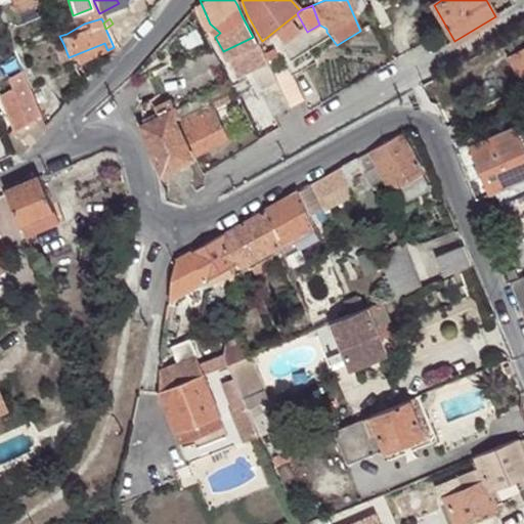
[(518,75),(523,71),(523,29),(503,42),(511,55),(508,56),(518,75)]
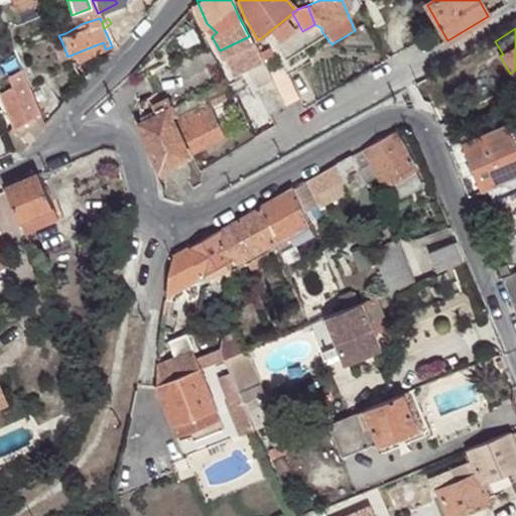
[(254,88),(271,79),(249,36),(220,50),(231,74),(244,68),(254,88)]
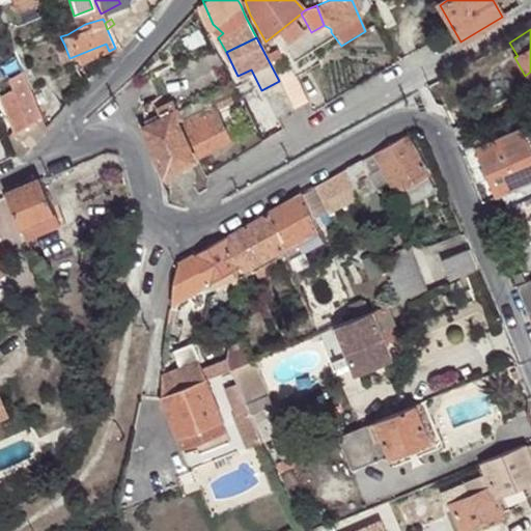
[(70,58),(75,73),(87,60),(109,51),(106,44),(70,58)]
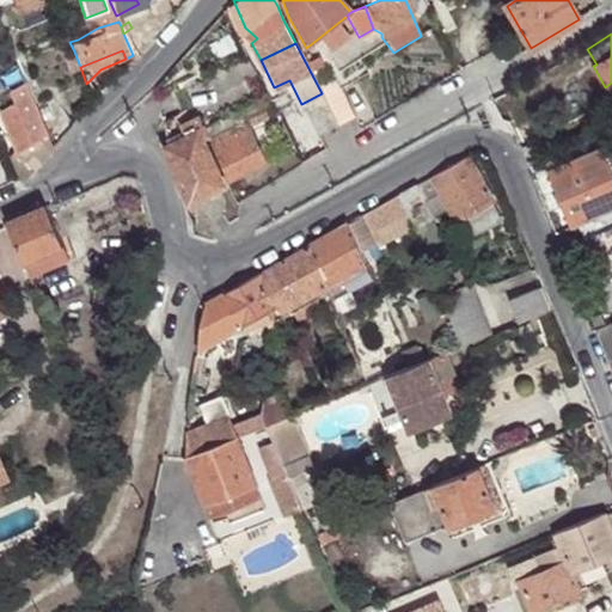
[(67,73),(80,67),(74,51),(60,57),(67,73)]
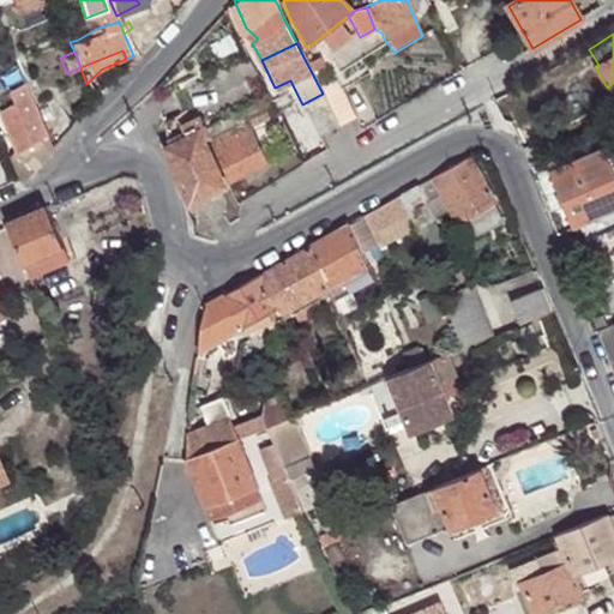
[(323,94),(338,126),(357,115),(342,84),(323,94)]
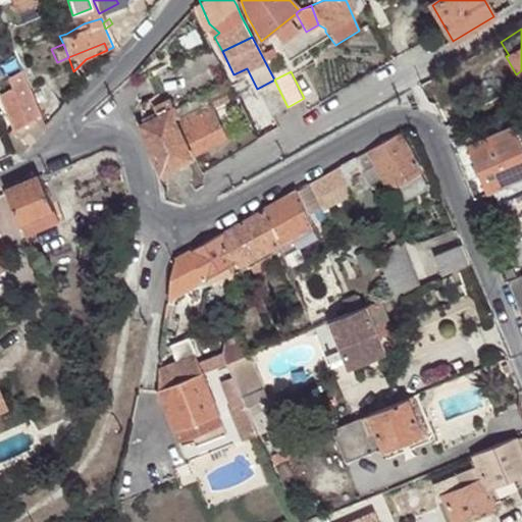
[(0,93),(0,102),(22,148),(42,125),(28,93),(19,73),(7,79),(11,89),(0,93)]
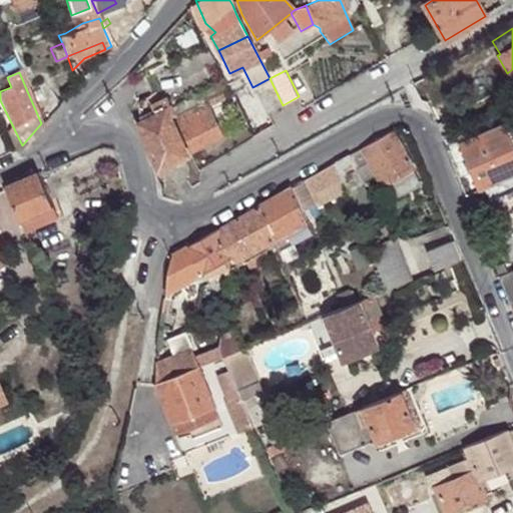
[(266,113),(283,105),(270,78),(252,87),(266,113)]
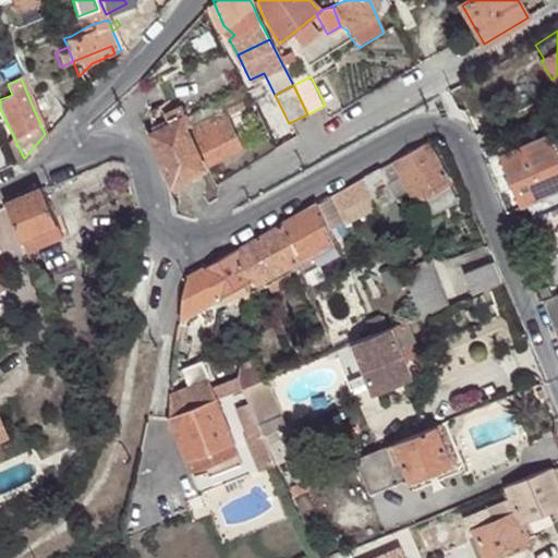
[(45,134),(62,116),(51,91),(29,99),(45,134)]
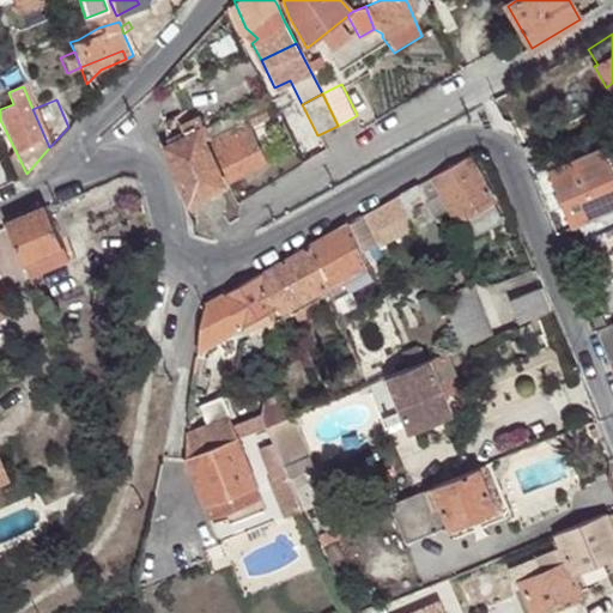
[(176,126),(182,137),(196,129),(198,132),(204,128),(196,116),(176,126)]
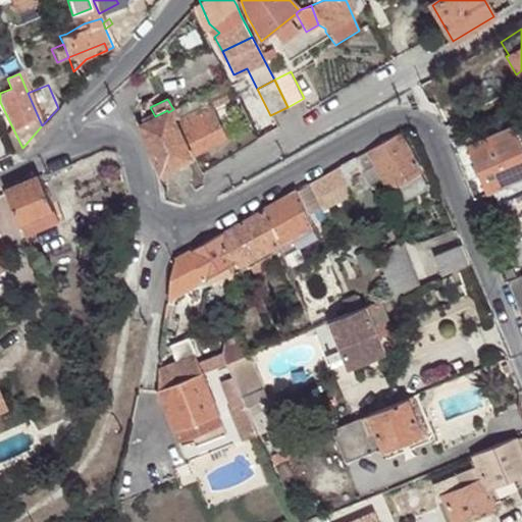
[(209,109),(212,115),(228,107),(224,101),(209,109)]
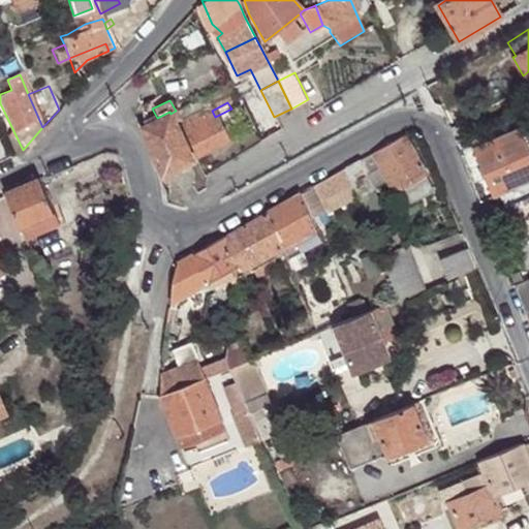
[(178,128),(194,159),(227,142),(215,117),(212,111),(178,128)]
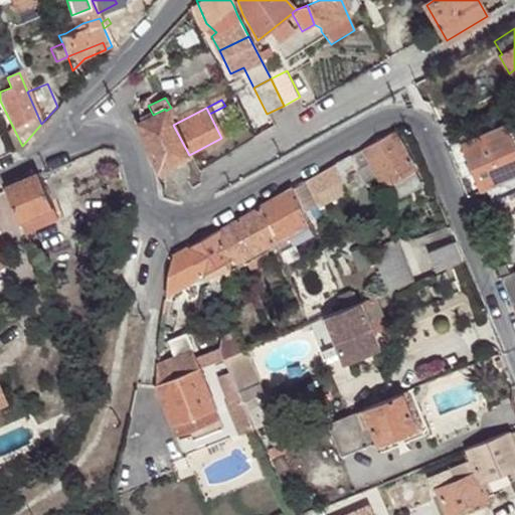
[(144,138),(158,169),(189,155),(173,125),(169,116),(166,111),(165,109),(153,115),(141,121),(147,135),(144,138)]
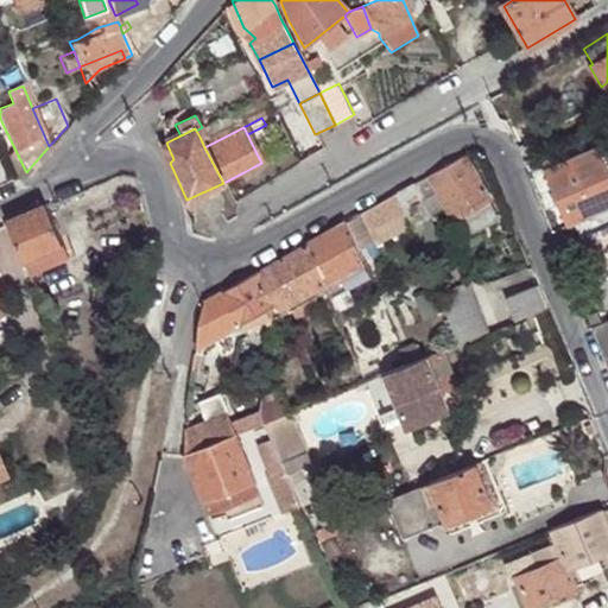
[(580,238),(607,226),(607,145),(607,144),(543,170),(565,227),(572,223),(580,238)]
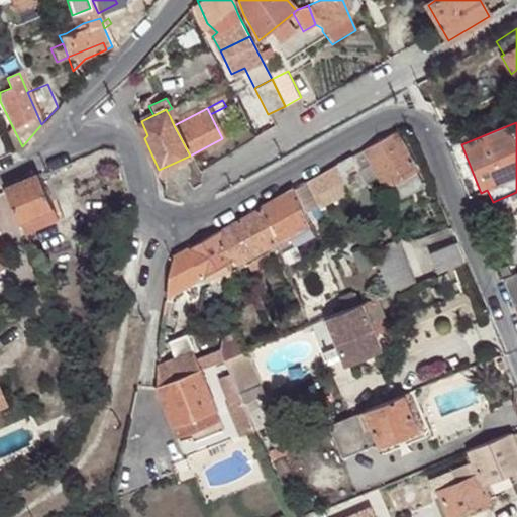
[(414,170),(394,133),(364,151),(384,188),(385,187),(393,202),(423,186),(414,171),(414,170)]
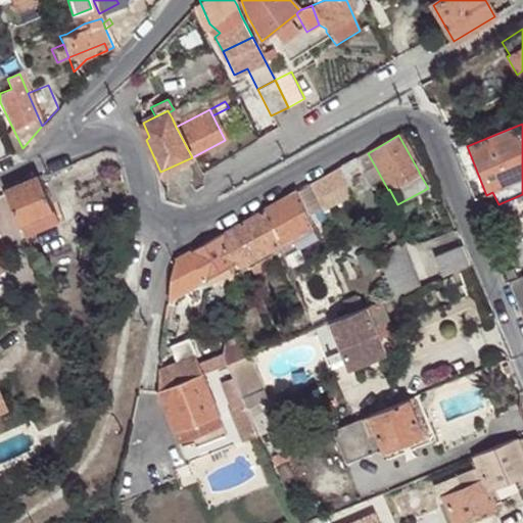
[(341,168),(349,189),(352,195),(370,186),(355,158),(341,168)]
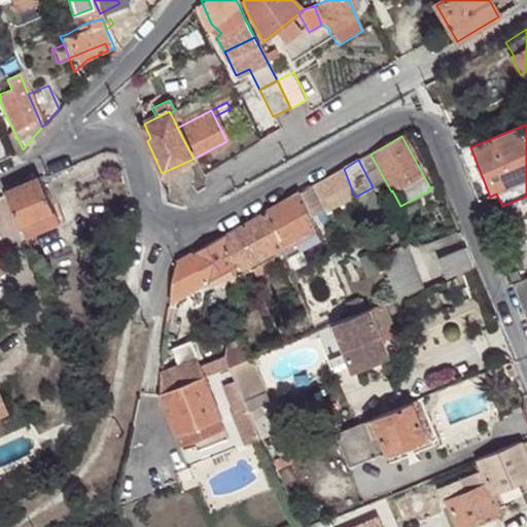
[(267,211),(281,247),(321,224),(316,214),(324,209),(318,198),(335,188),(338,198),(352,190),(344,169),(267,211)]
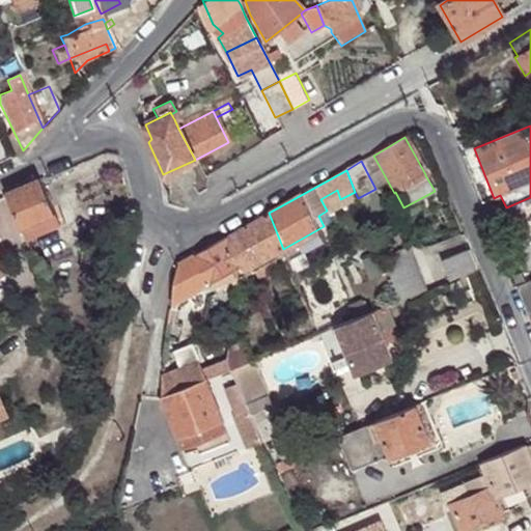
[(58,224),(36,178),(3,194),(24,240),(58,224)]
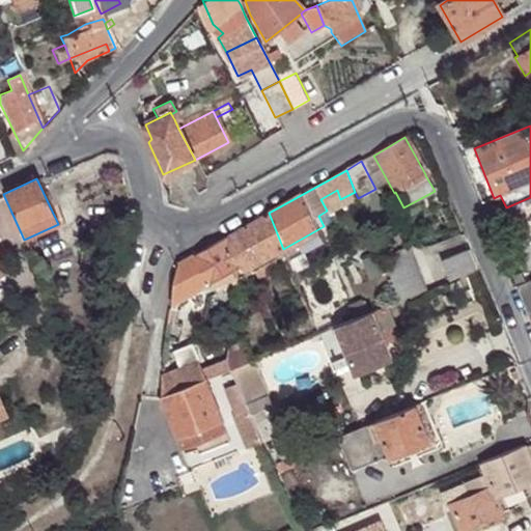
[(530,197),(506,207),(520,242),(530,236),(530,197)]
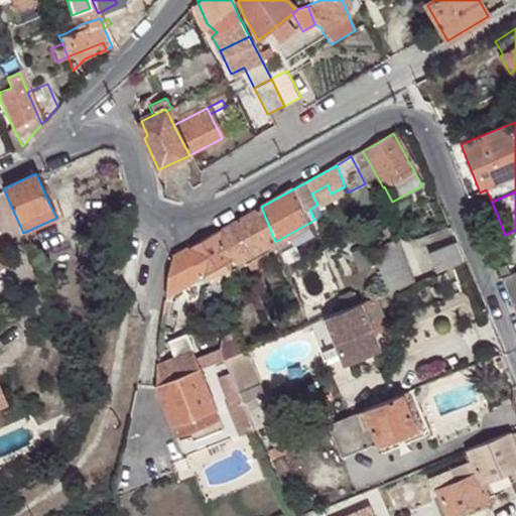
[(261,207),(215,233),(231,260),(244,253),(247,258),(275,242),(261,207)]
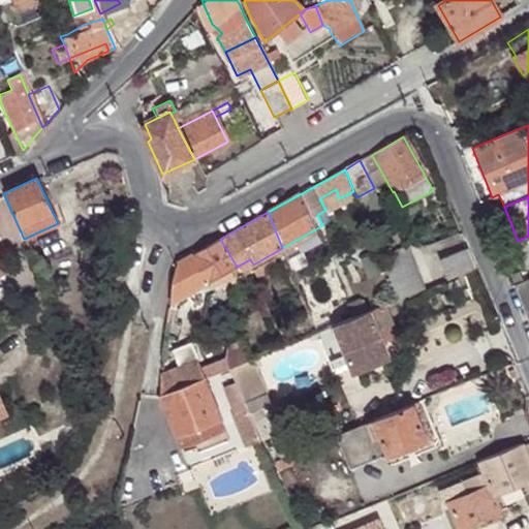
[(111,246),(121,247),(123,230),(113,230),(111,246)]
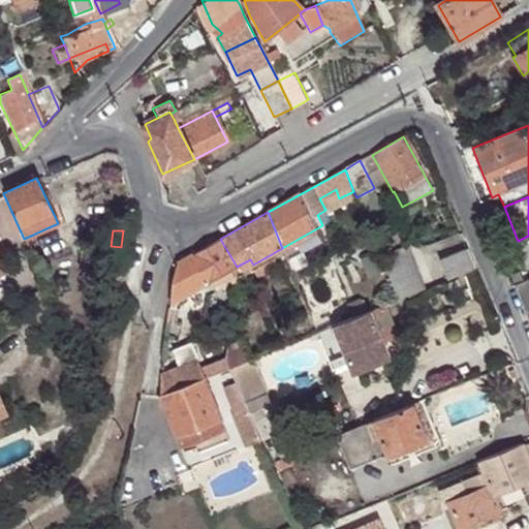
[(220,239),(177,262),(173,282),(169,303),(237,267),(220,239)]
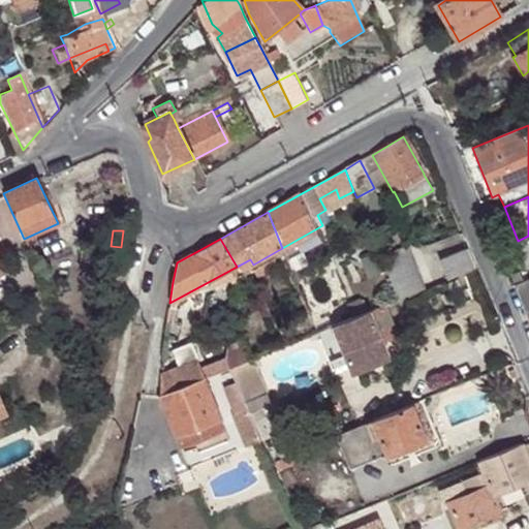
[(406,246),(381,256),(398,300),(424,289),(407,247),(406,246)]
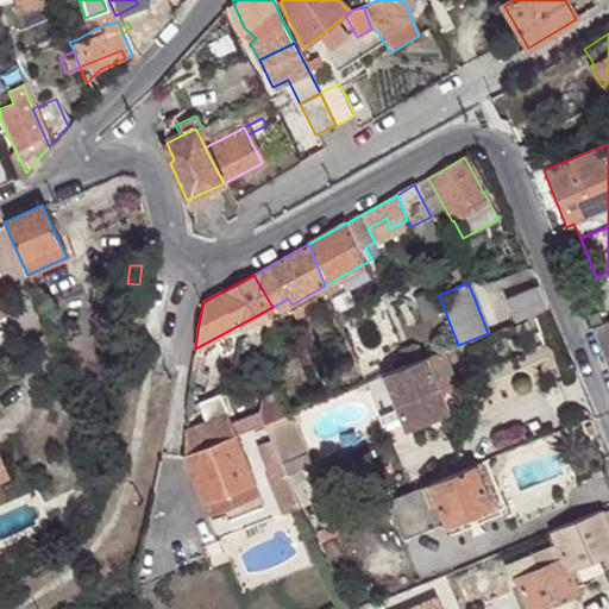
[(515,322),(547,309),(538,287),(507,300),(515,322)]
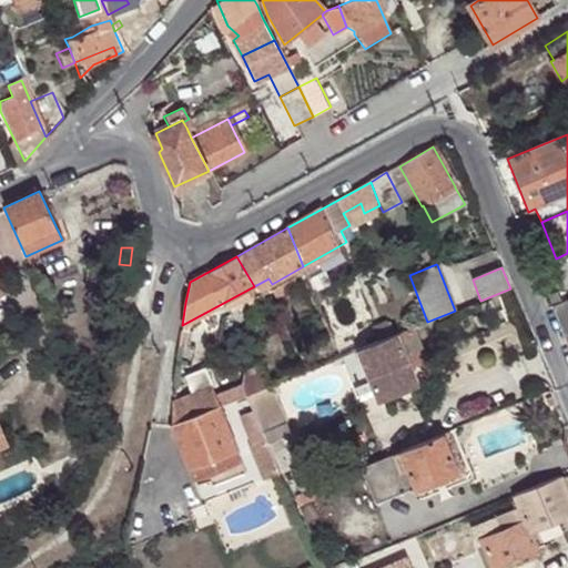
[(557,293),(548,296),(553,308),(563,304),(557,293)]
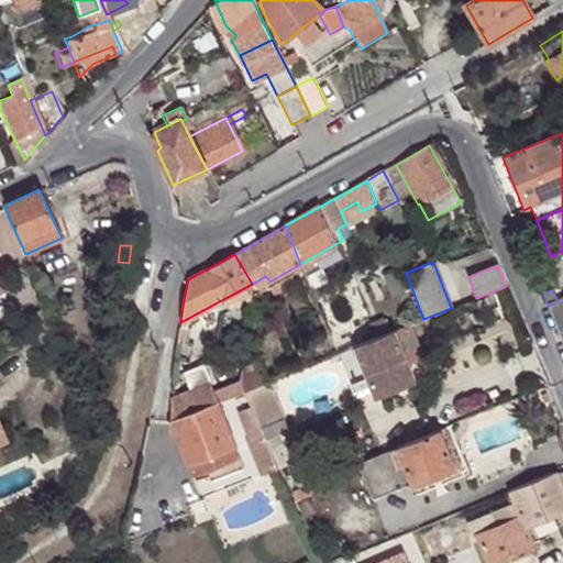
[(562,299),(558,301),(548,306),(562,342),(562,299)]
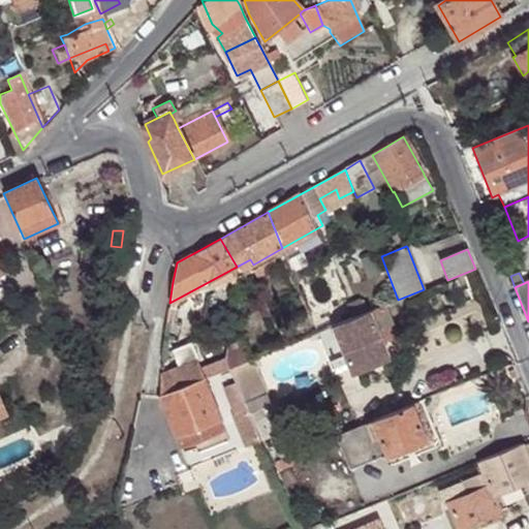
[(317,333),(313,335),(333,380),(391,356),(371,311),(317,333)]
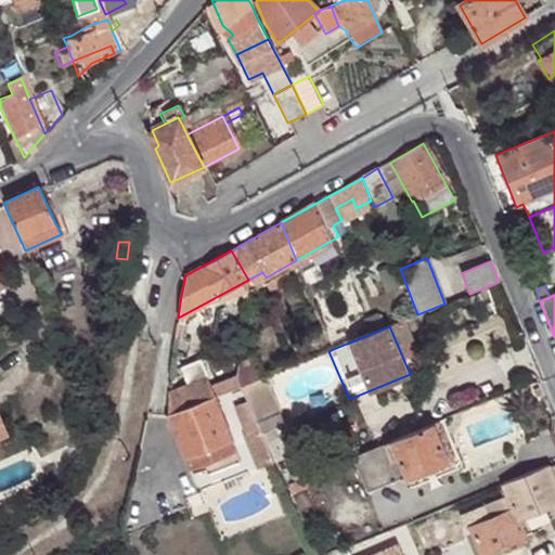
[(237,376),(242,385),(260,378),(250,358),(239,363),(237,376)]
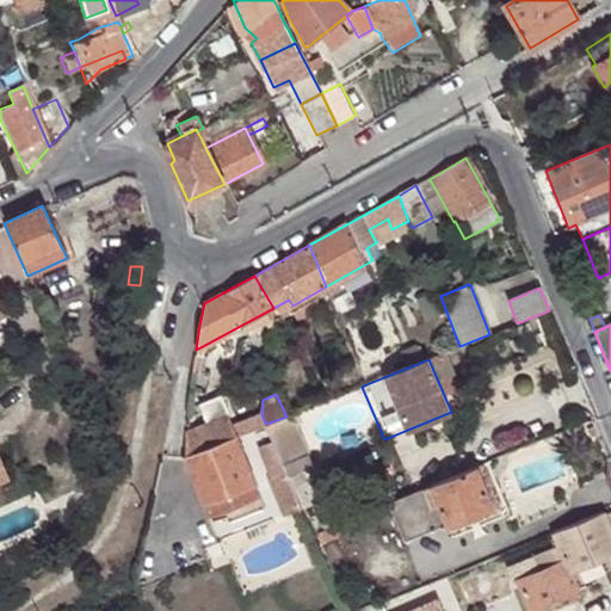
[(185,433),(186,458),(266,424),(261,414),(233,426),(221,399),(198,408),(207,425),(185,433)]
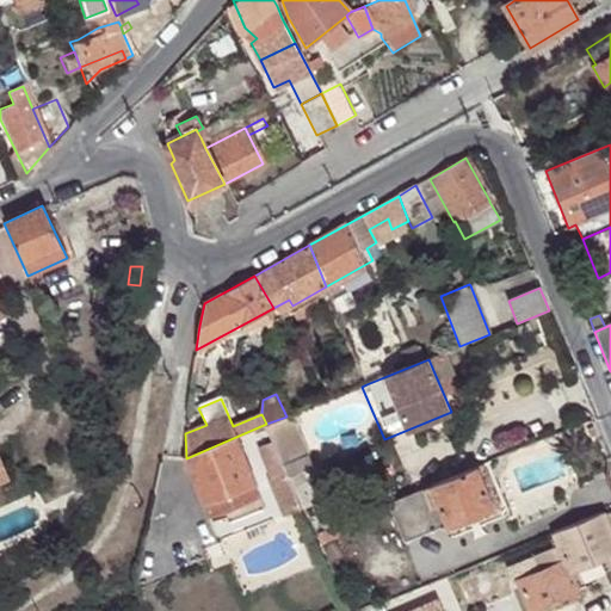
[(266,424),(186,458),(209,513),(259,493),(247,461),(258,457),(282,510),(301,501),(301,500),(295,487),(275,443),(266,424)]
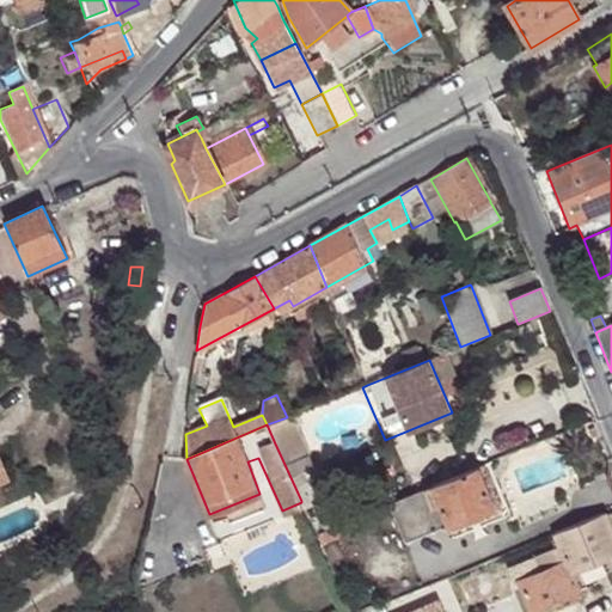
[(280,442),(275,444),(295,488),(310,481),(316,495),(329,489),(322,475),(319,477),(310,453),(300,457),(291,438),(280,442)]
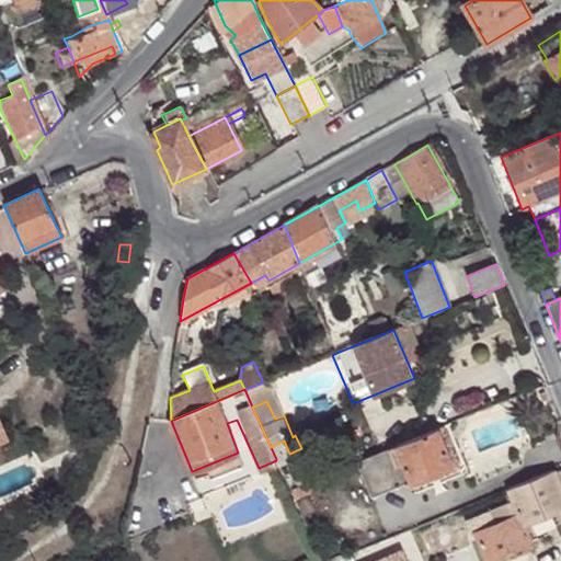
[(453,464),(407,483),(410,490),(411,491),(413,493),(419,493),(470,471),(450,425),(438,430),(453,464)]
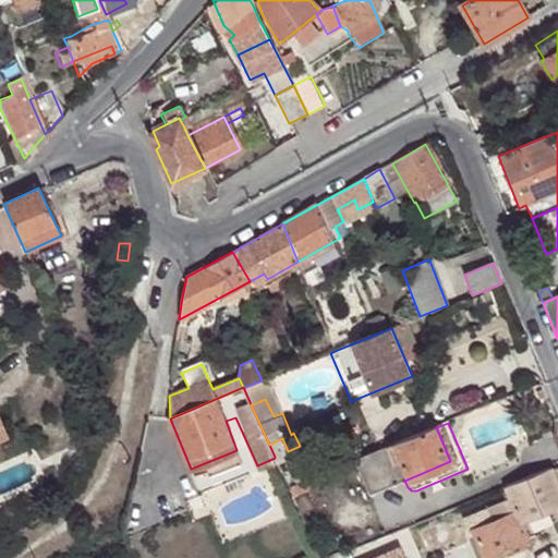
[(436,427),(356,459),(371,494),(404,481),(450,461),(436,427)]
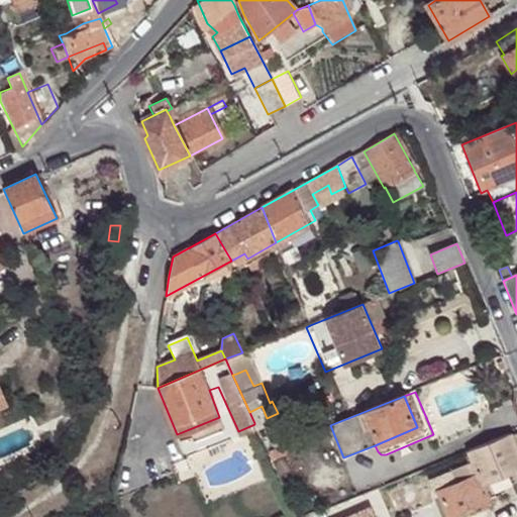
[(437,491),(448,516),(488,500),(481,484),(516,469),(516,432),(469,452),(472,460),(451,469),(456,483),(437,491)]
